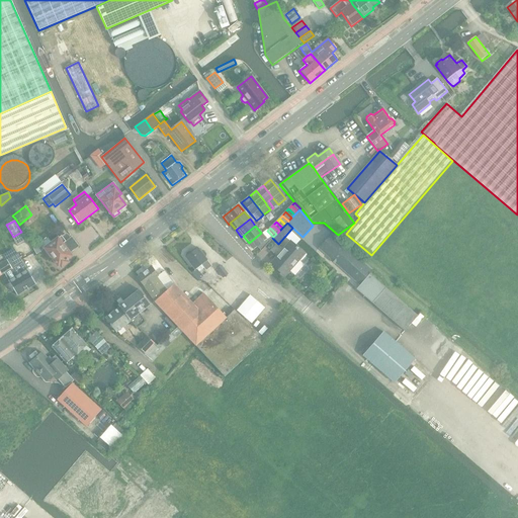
[(13,237),(12,237),(17,246),(26,241),(22,232),(21,232),(13,237)]
